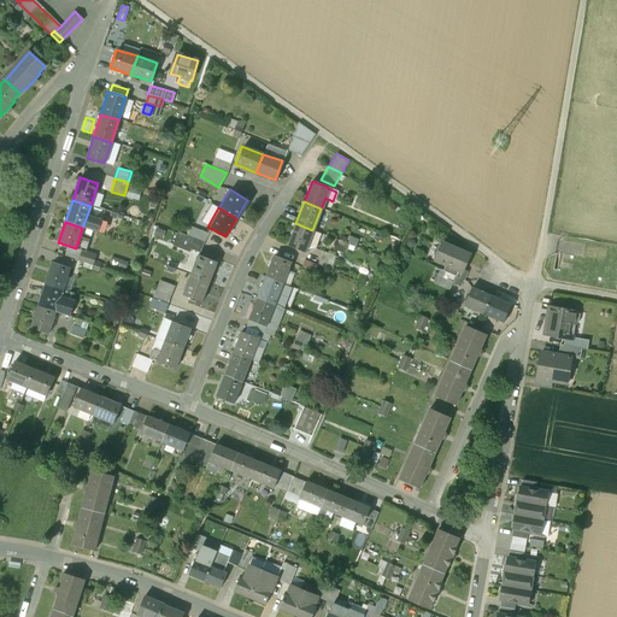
[(312,230),(295,223),(286,245),(304,252),(312,230)]
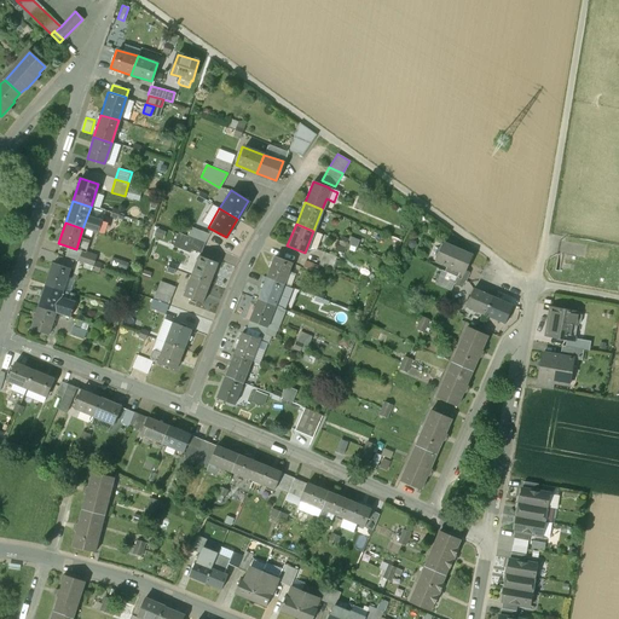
[(175,230),(171,244),(201,255),(209,232),(191,226),(189,235),(175,230)]
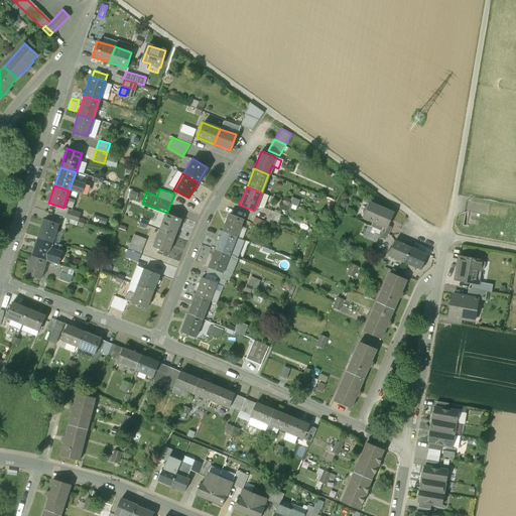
[(394,214),(371,204),(365,218),(374,222),(388,228),(388,227),(394,214)]
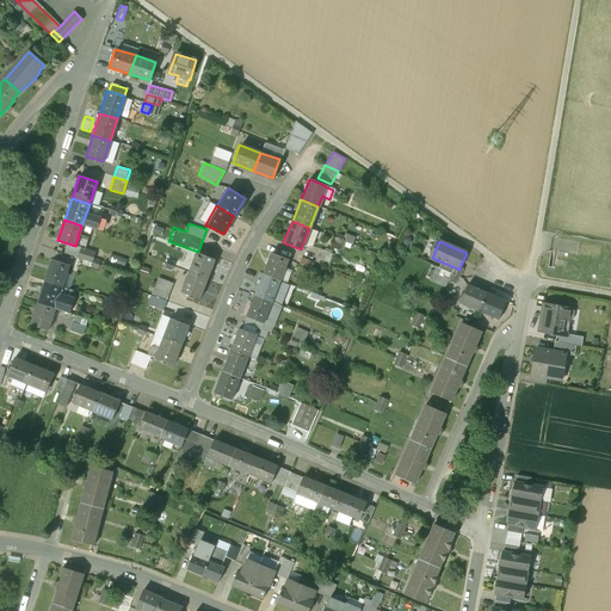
[(94,253),(80,248),(76,258),(92,263),(92,259),(94,253)]
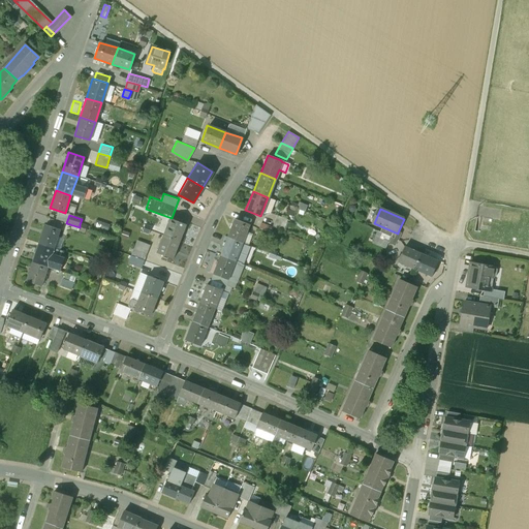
[(287,219),(276,215),(272,226),(282,230),(287,219)]
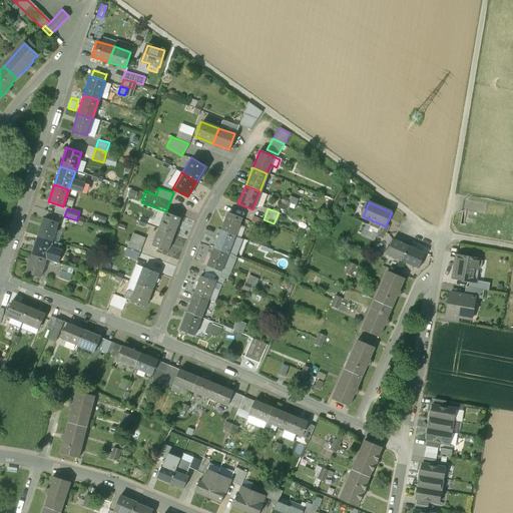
[(105,224),(107,217),(93,212),(91,219),(105,224)]
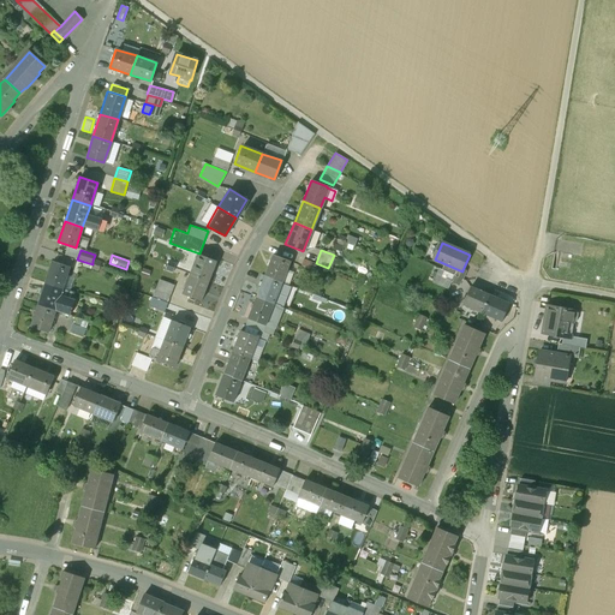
[(214,262),(196,255),(189,274),(207,281),(214,262)]
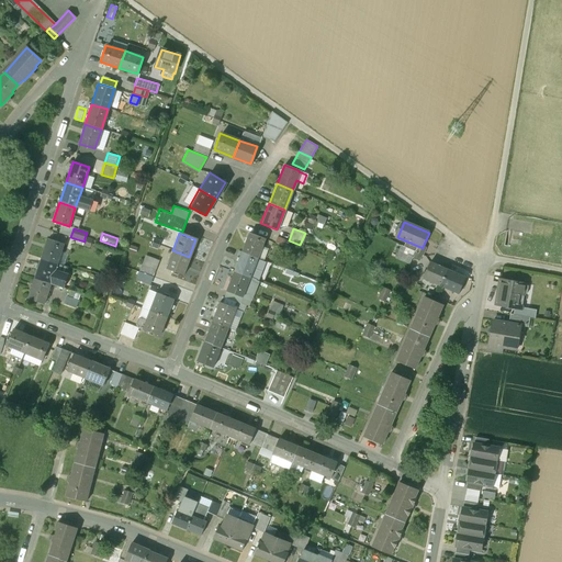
[(263,238),(248,233),(240,253),(256,258),(263,238)]
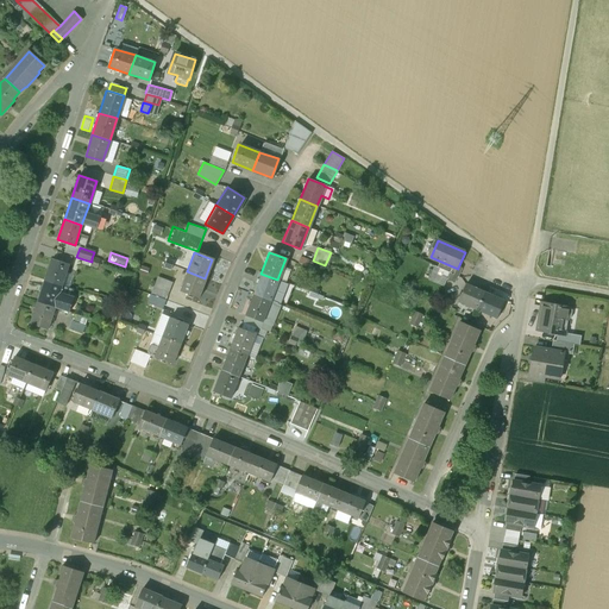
[(313,261),(300,256),(297,262),(311,268),(313,261)]
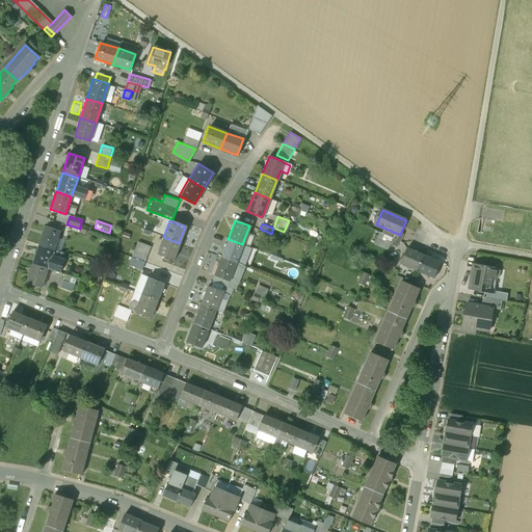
[(60,231),(45,225),(38,244),(54,249),(60,231)]
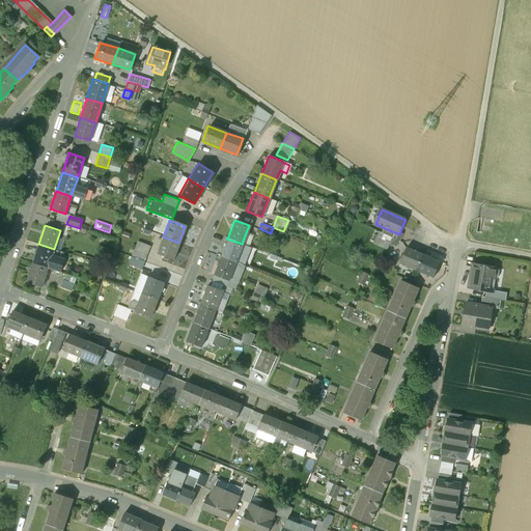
[(399,234),(385,228),(382,233),(393,239),(399,242),(402,234),(399,233),(399,234)]
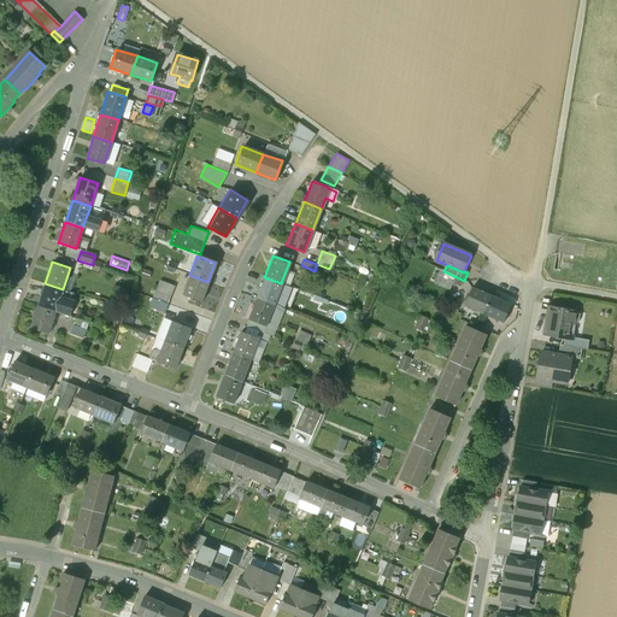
[(207,282),(189,275),(182,295),(200,301),(207,282)]
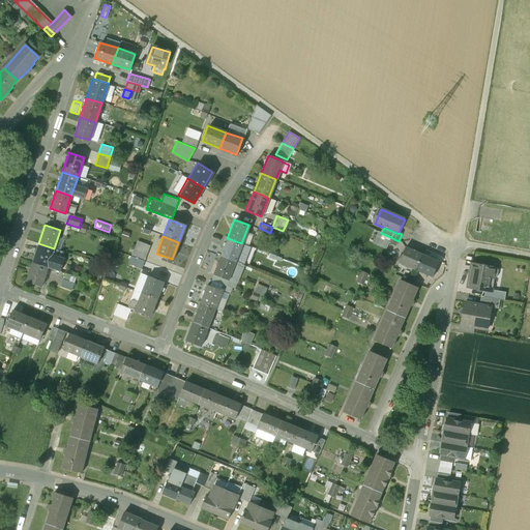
[(241,243),(227,238),(221,257),(234,262),(241,243)]
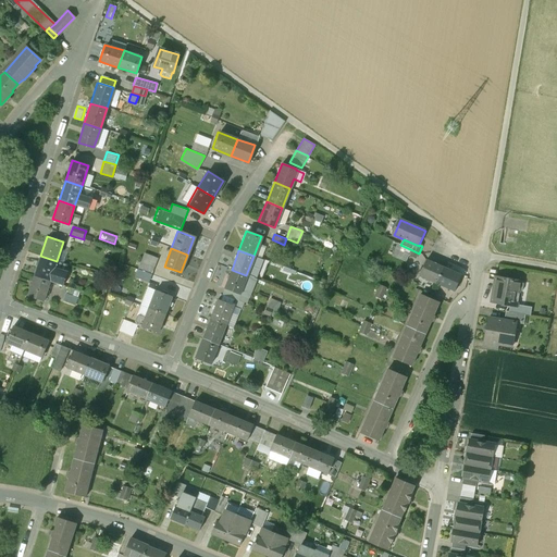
[(419,254),(412,250),(409,257),(416,259),(419,254)]
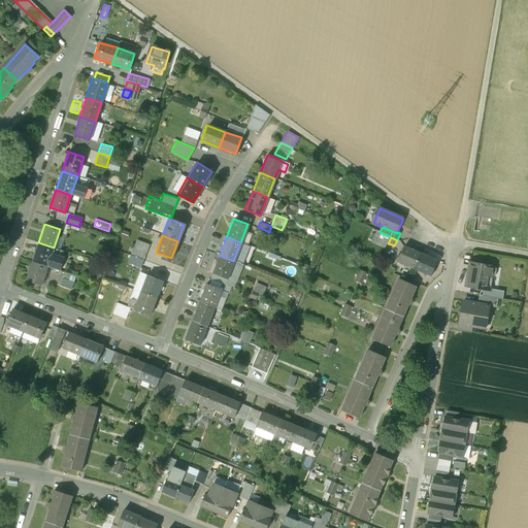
[(135,239),(130,262),(143,266),(149,242),(135,239)]
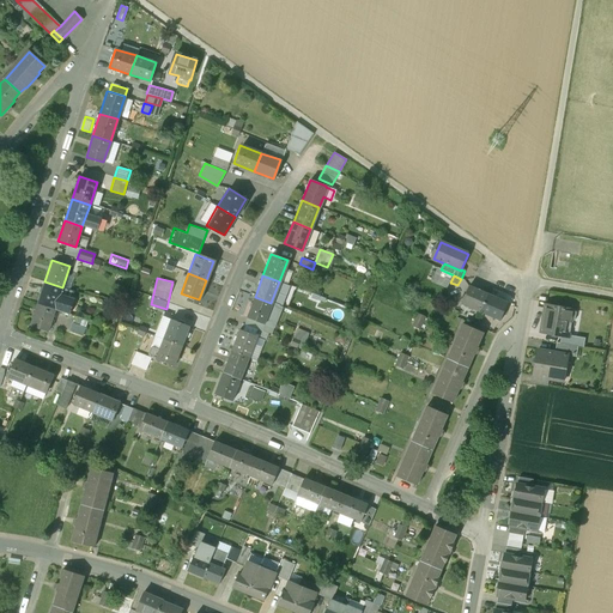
[(62,287),(44,281),(37,303),(55,310),(66,314),(71,298),(60,295),(62,287)]
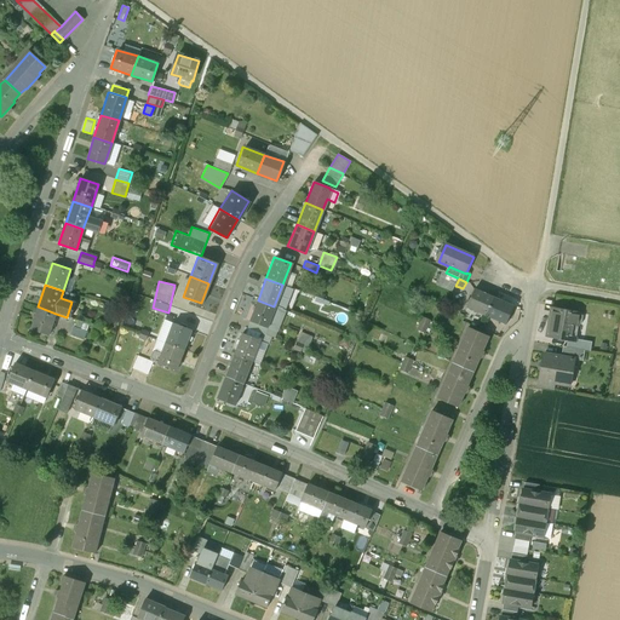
[(494,298),(475,291),(468,309),(487,317),(494,298)]
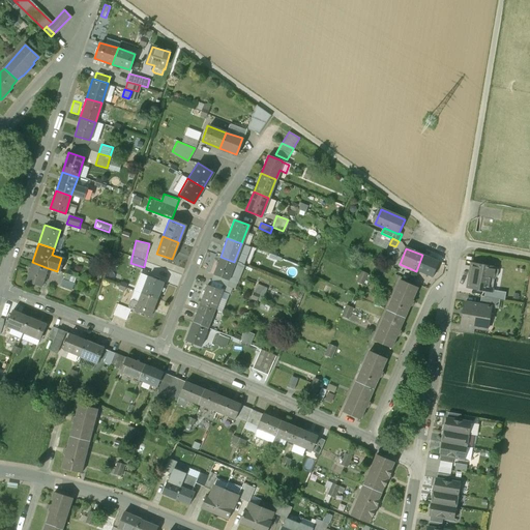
[(441,263),(422,255),(416,271),(434,278),(441,263)]
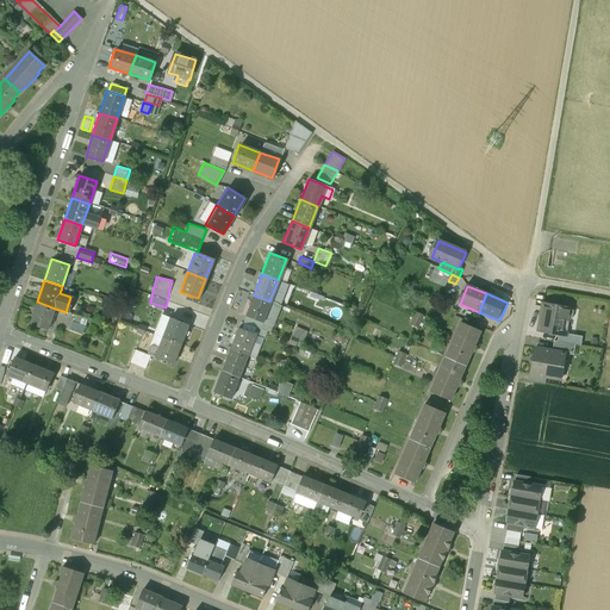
[(269,302),(254,296),(246,317),(261,324),(269,302)]
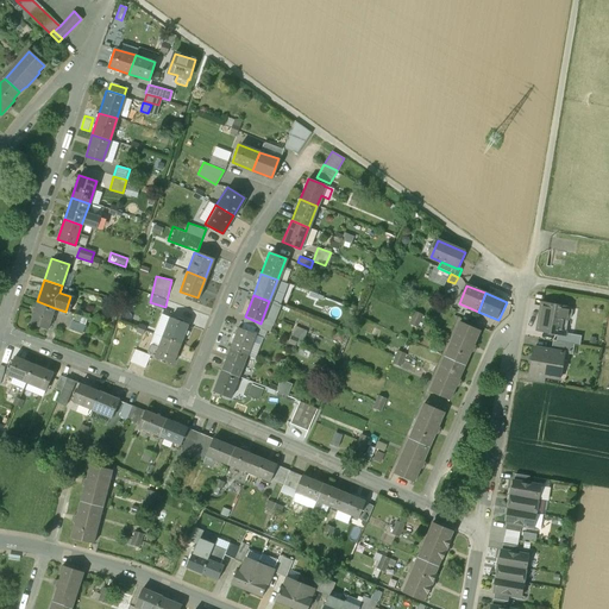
[(55,308),(37,301),(30,324),(48,330),(55,308)]
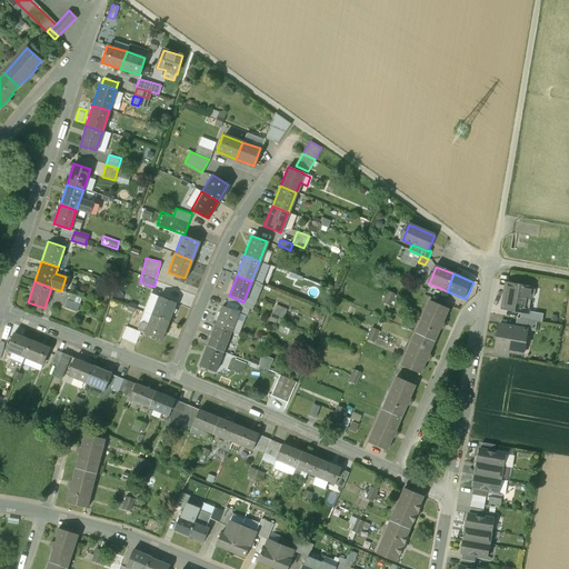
[(516,285),(507,283),(505,292),(503,292),(502,299),(503,299),(502,309),(509,310),(519,312),(519,311),(521,312),(528,313),(528,311),(530,299),(531,298),(533,298),(535,290),(533,289),(532,289),(532,288),(523,286),(516,285)]
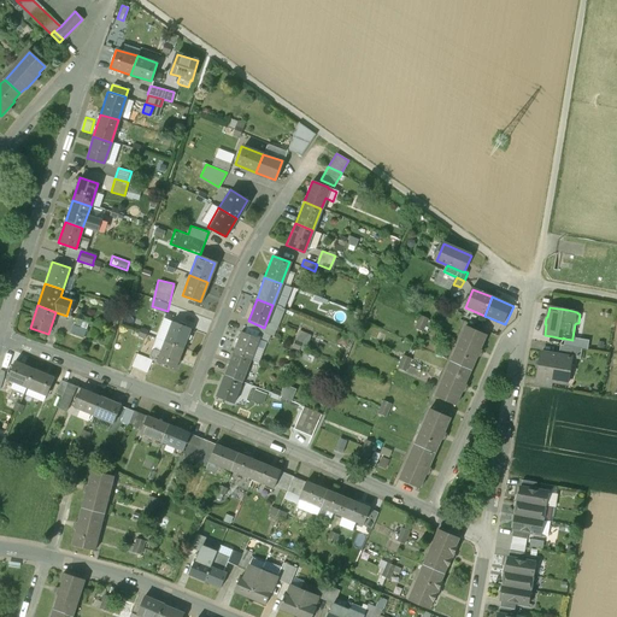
[(421,316),(415,330),(423,333),(429,318),(421,316)]
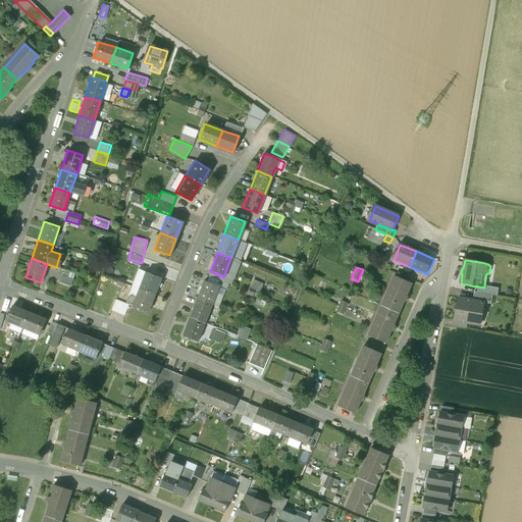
[(160,278),(145,273),(139,289),(154,295),(160,278)]
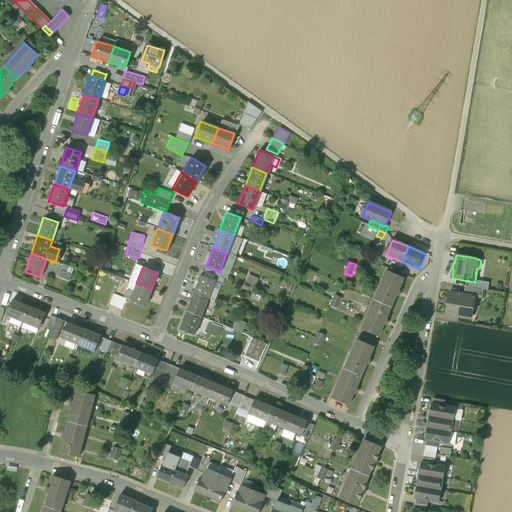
[(374,301),(391,308),(396,296),(397,296),(399,292),(398,291),(404,279),(387,272),(374,301)]
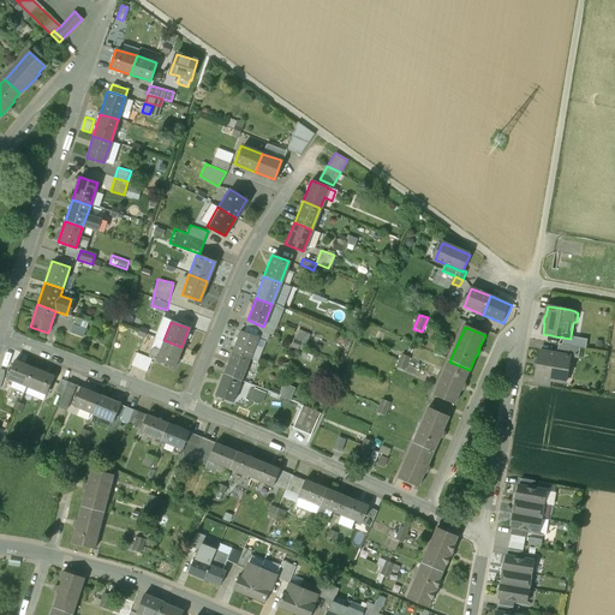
[(256,339),(239,333),(231,352),(249,359),(256,339)]
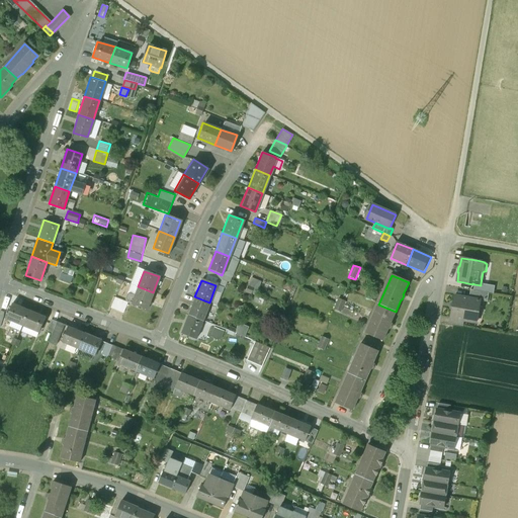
[(495,286),(481,283),(481,285),(475,284),(473,290),(489,292),(493,293),(495,286)]
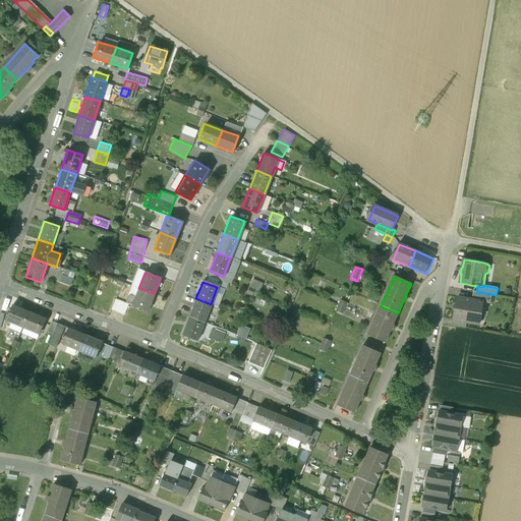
[(154,294),(138,288),(132,305),(148,311),(154,294)]
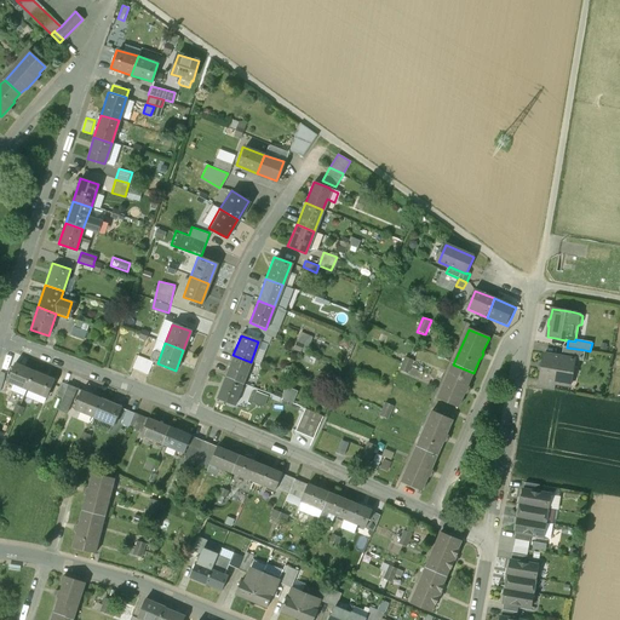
[(567,348),(563,346),(561,357),(575,360),(583,361),(585,350),(567,348)]
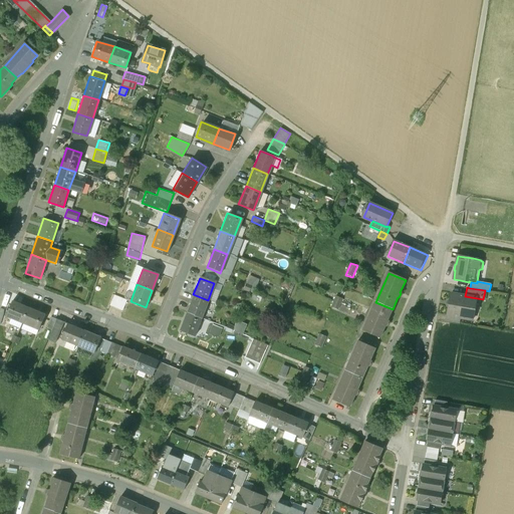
[(465,296),(451,293),(450,301),(449,301),(448,307),(449,307),(447,315),(460,317),(473,320),(473,319),(472,318),(475,298),(476,299),(477,298),(465,296)]
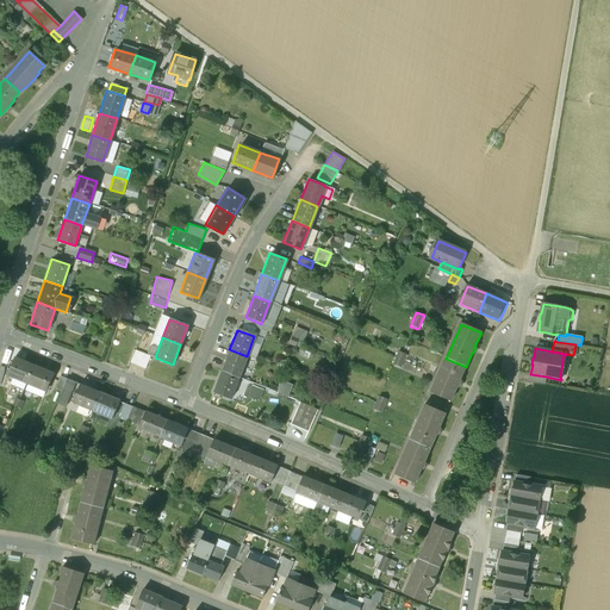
[(247,356),(229,349),(221,371),(238,378),(247,356)]
